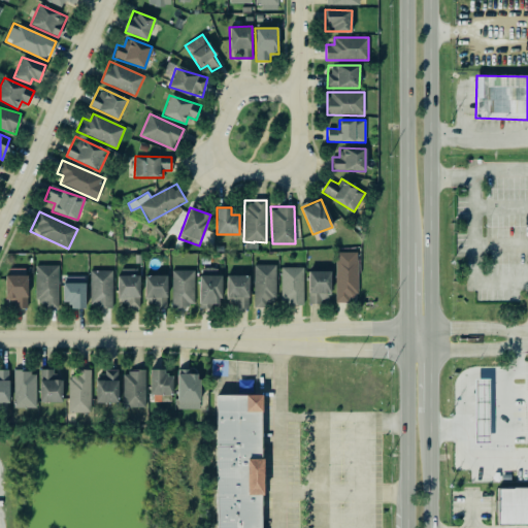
[(336,302),(350,302),(350,295),(358,295),(358,252),(335,252),(336,302)]
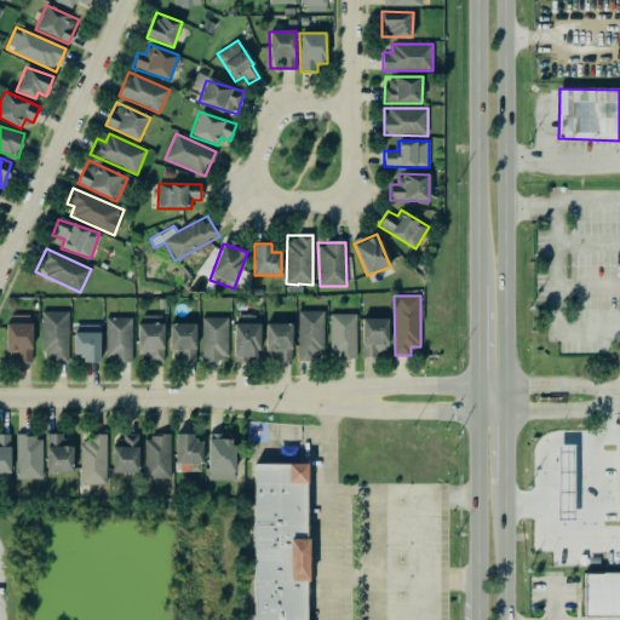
[(323,310),(298,311),(298,359),(325,359),(323,310)]
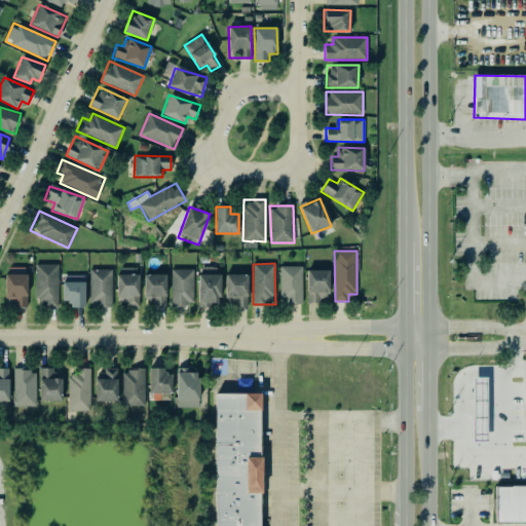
[(36,265),(37,308),(59,307),(58,264),(36,265)]
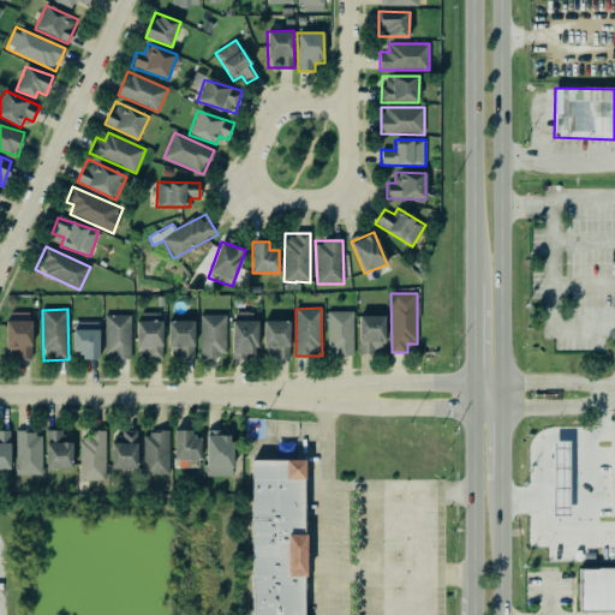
[(353,311),(327,311),(327,354),(353,354),(353,311)]
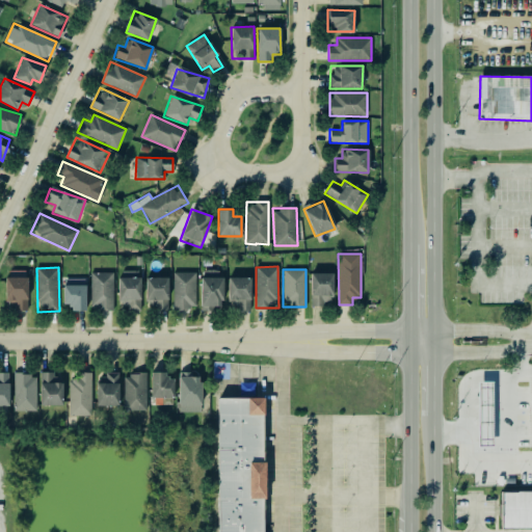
[(27,311),(27,271),(6,270),(6,311),(27,311)]
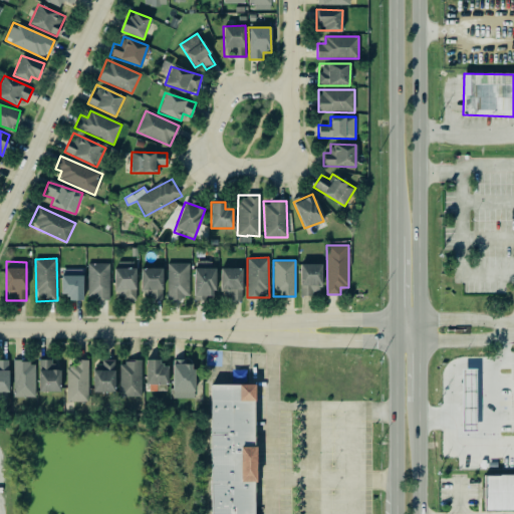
[(194,261),(194,297),(215,297),(215,261),(194,261)]
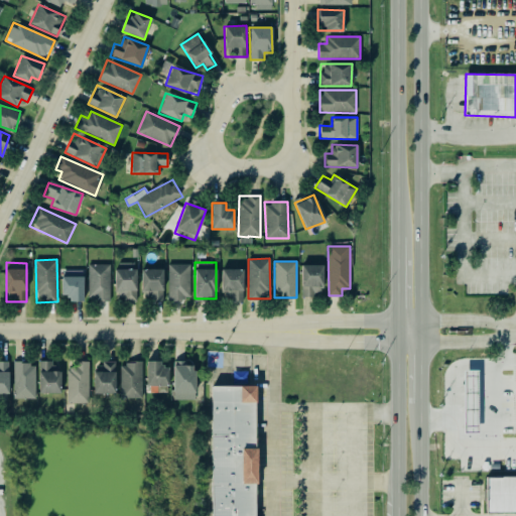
[(135,301),(136,263),(116,263),(115,294),(125,294),(124,301),(135,301)]
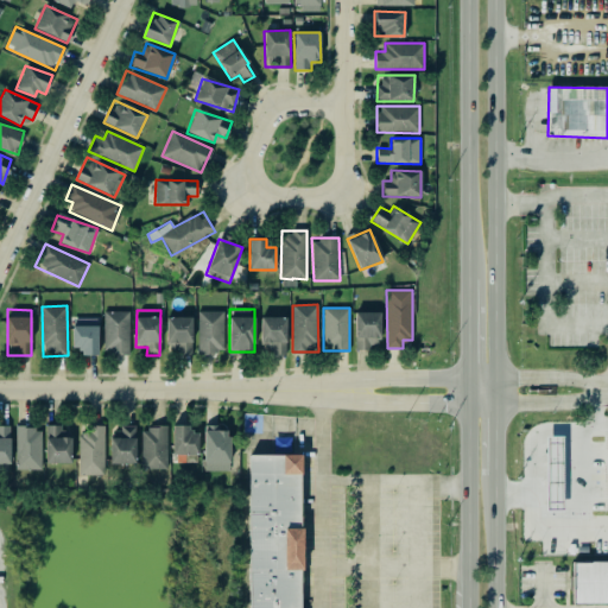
[(105,355),(130,354),(130,311),(103,312),(105,355)]
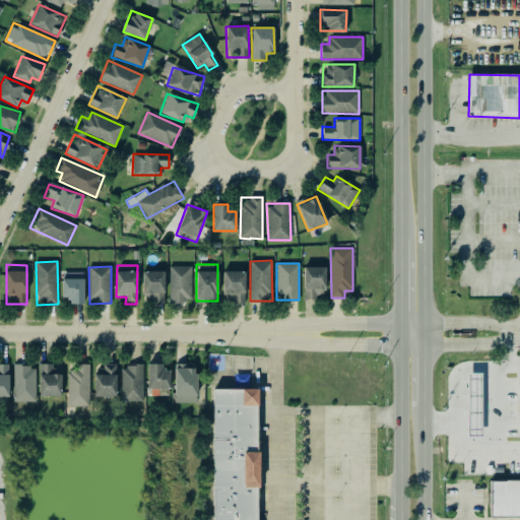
[(191,266),(169,266),(170,303),(191,302),(191,266)]
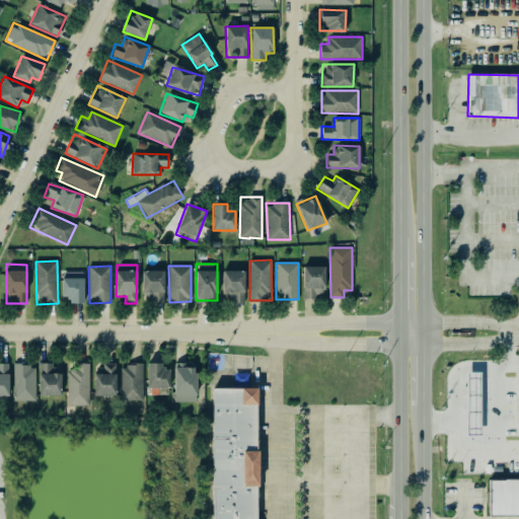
[(303,267),(303,299),(316,299),(316,292),(324,293),(325,267),(303,267)]
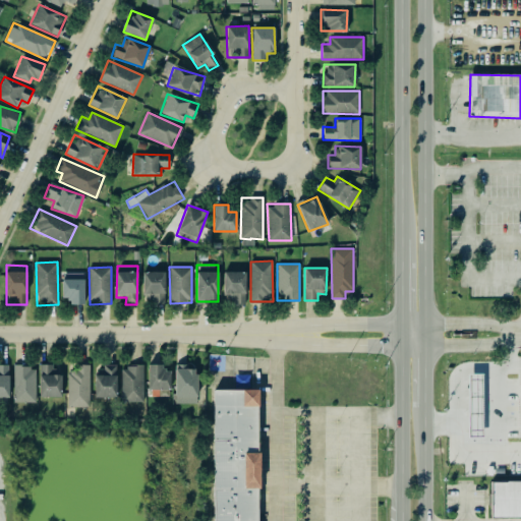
[(164,272),(143,272),(143,304),(165,304),(164,272)]
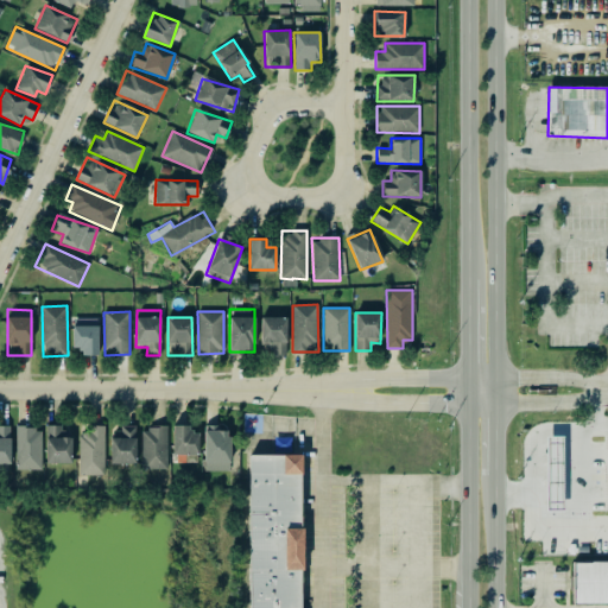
[(286,355),(286,317),(261,317),(261,355),(286,355)]
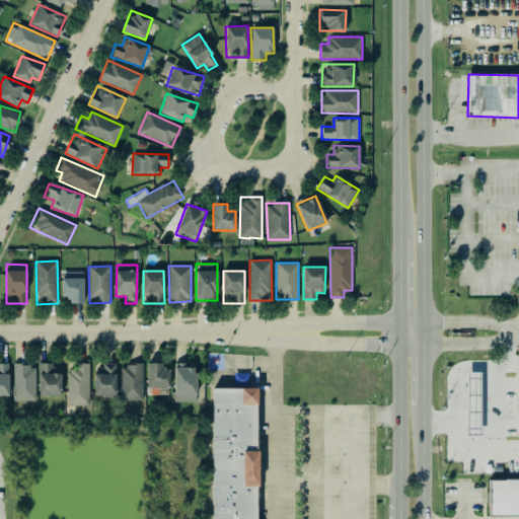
[(84,303),(84,274),(62,274),(62,297),(69,297),(69,303),(84,303)]
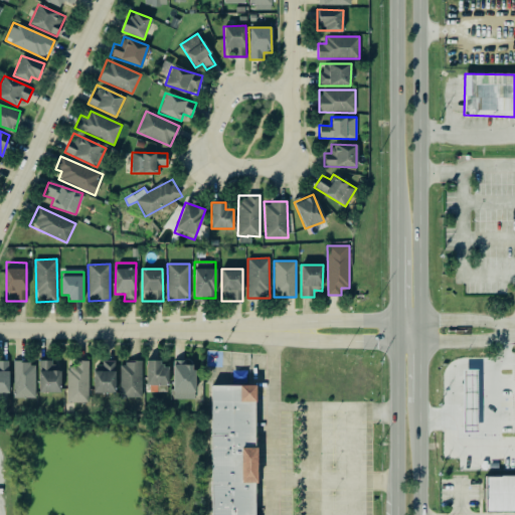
[(0,398),(8,398),(8,360),(0,360),(0,398)]
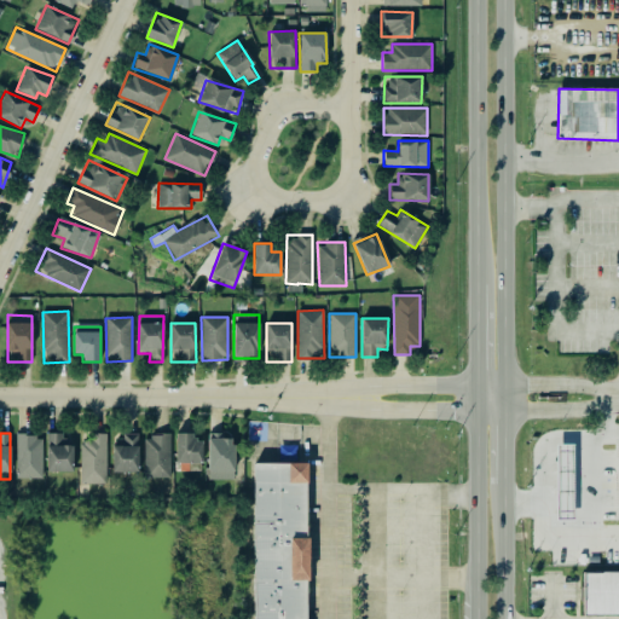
[(47,472),(73,472),(73,441),(62,441),(62,433),(46,433),(47,472)]
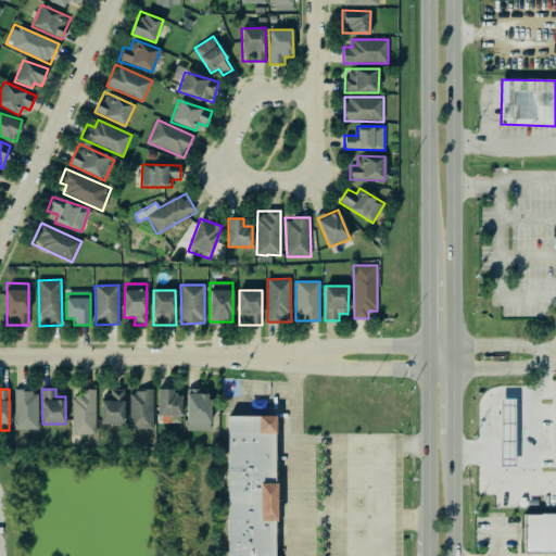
[(124,425),(124,390),(110,389),(110,397),(100,397),(100,424),(124,425)]
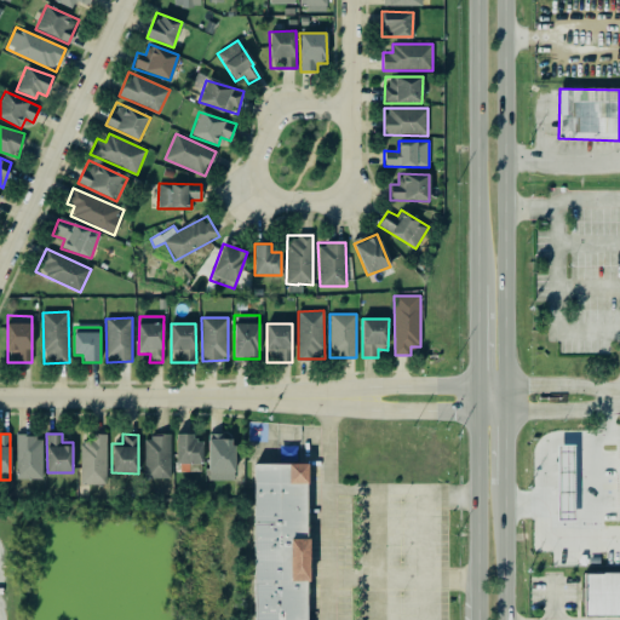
[(194,435),(177,434),(176,463),(202,464),(202,442),(193,442),(194,435)]
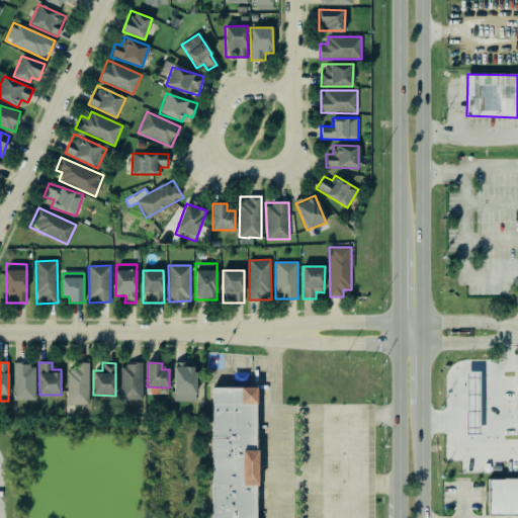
[(89,363),(79,363),(79,371),(67,371),(67,405),(88,405),(89,363)]
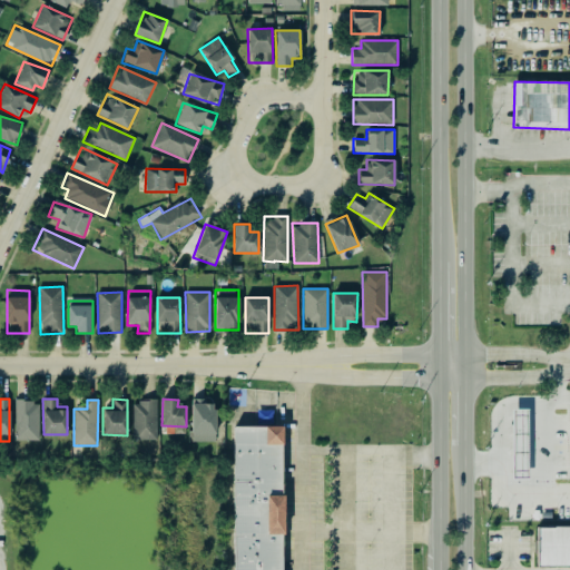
[(39,401),(16,401),(15,440),(38,441),(39,401)]
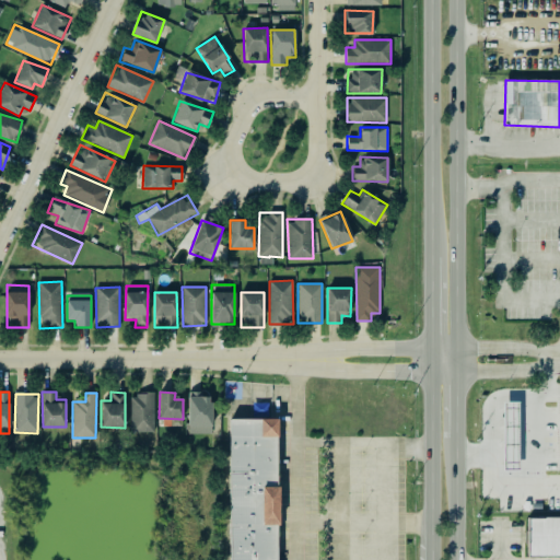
[(153,432),(154,394),(130,394),(130,432),(153,432)]
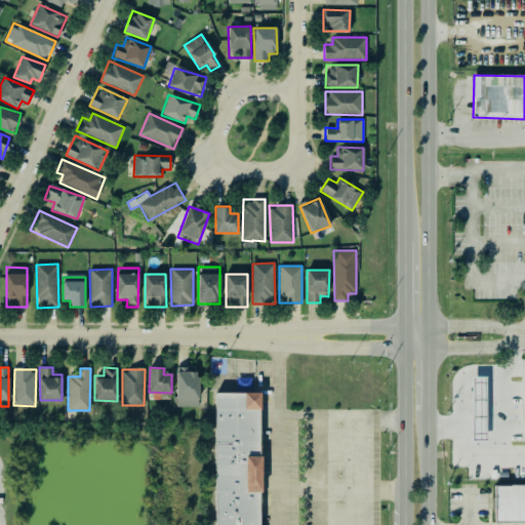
[(176,406),(198,407),(198,370),(176,370),(176,406)]
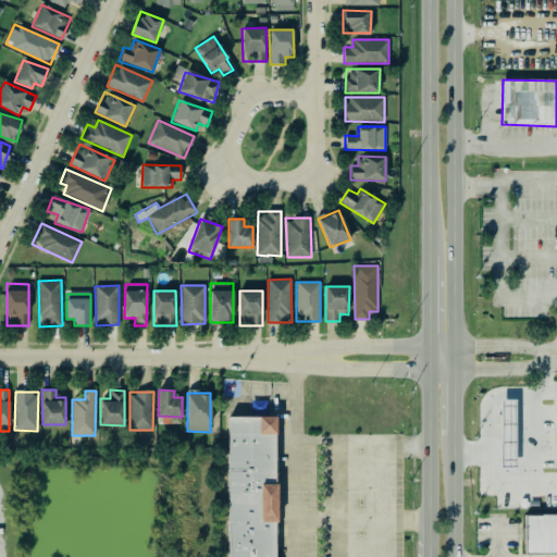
[(229,556),(229,421),(273,420),(272,556),(229,556)]
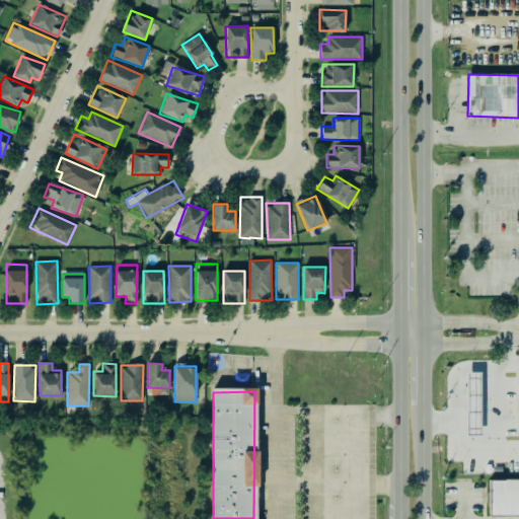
[(518,479),(488,479),(488,516),(518,515),(518,479)]
